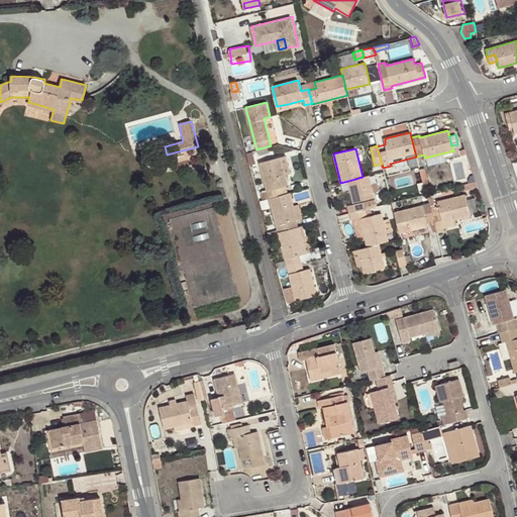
[(285,157),(281,158),(286,175),(290,174),(285,157)]
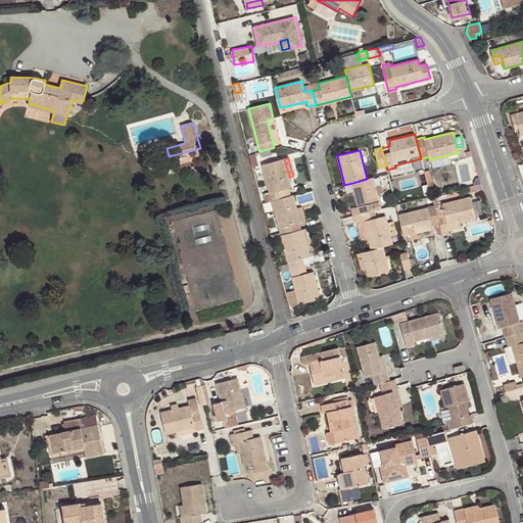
[(284,197),(292,195),(289,188),(291,187),(289,177),(284,159),(264,164),(271,193),(265,194),(267,201),(273,200),(284,197)]
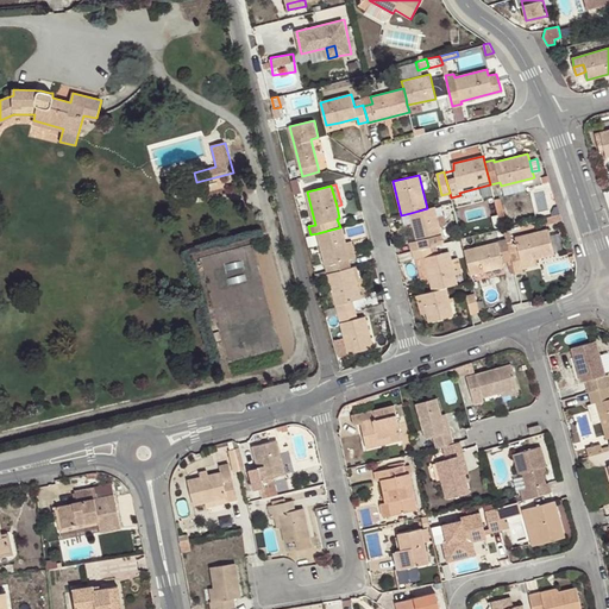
[(409,243),(412,251),(431,246),(439,244),(438,238),(443,237),(439,226),(438,217),(434,207),(427,208),(410,213),(418,240),(409,243)]
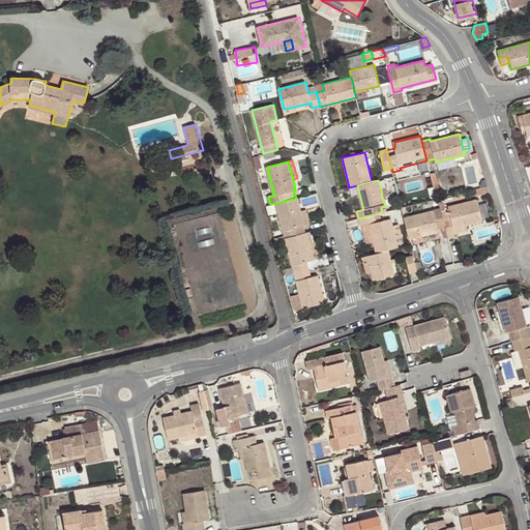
[(387,186),(381,188),(382,197),(391,195),(390,189),(388,189),(387,186)]
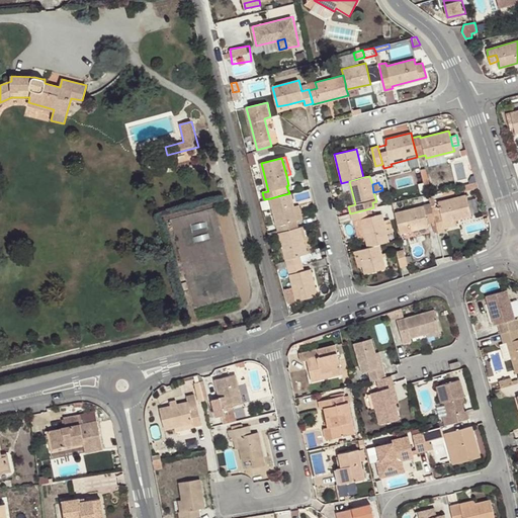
[(293,206),(290,192),(289,193),(281,195),(270,198),(278,230),(279,232),(292,229),(299,227),(297,219),(293,206)]
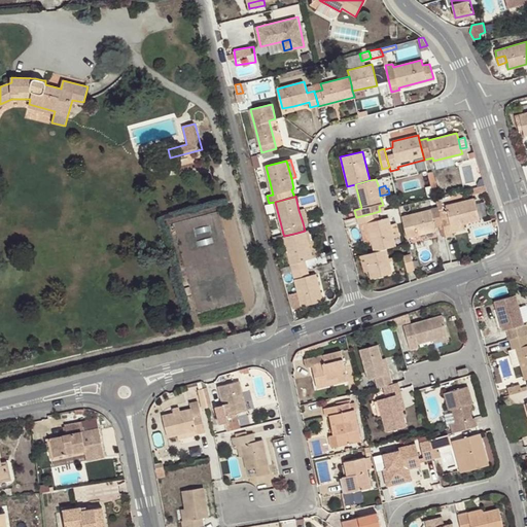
[(444,230),(445,236),(453,233),(453,232),(465,227),(464,222),(480,219),(475,199),(446,206),(447,209),(438,211),(442,224),(444,230)]
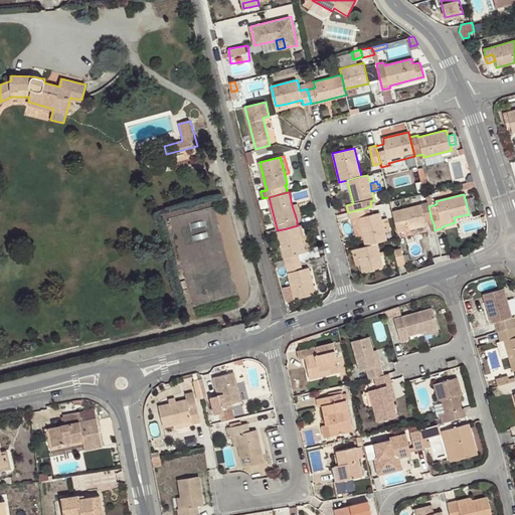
[(298,203),(292,205),(296,217),(302,216),(298,203)]
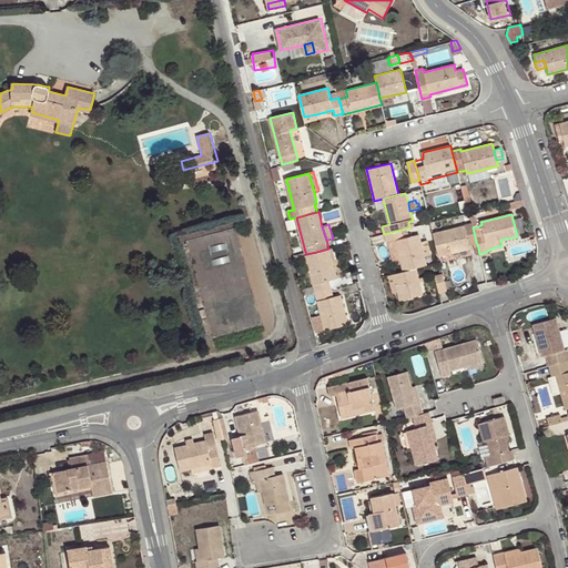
[(476,242),(473,227),(472,224),(433,233),(439,255),(469,249),(469,244),(476,242)]
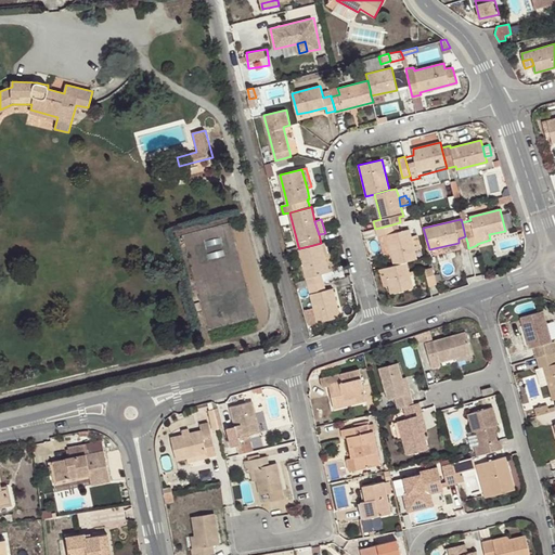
[(392,224),(375,229),(377,236),(378,236),(386,234),(391,256),(394,265),(405,261),(409,260),(418,258),(415,250),(412,236),(410,229),(395,232),(392,224)]
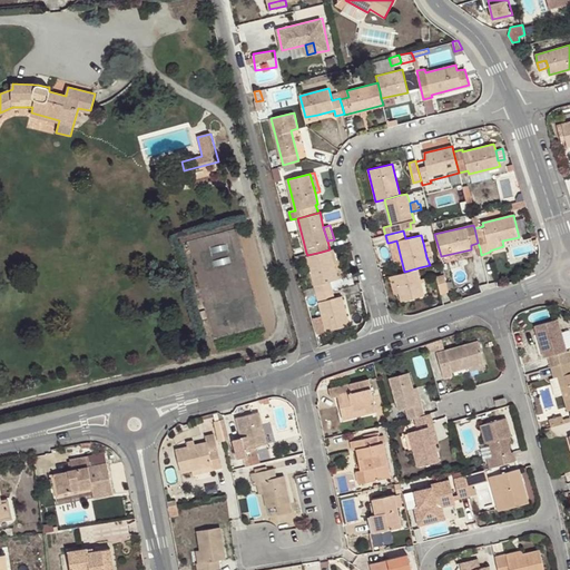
[(396,241),(389,243),(393,261),(396,259),(397,264),(402,263),(396,241)]
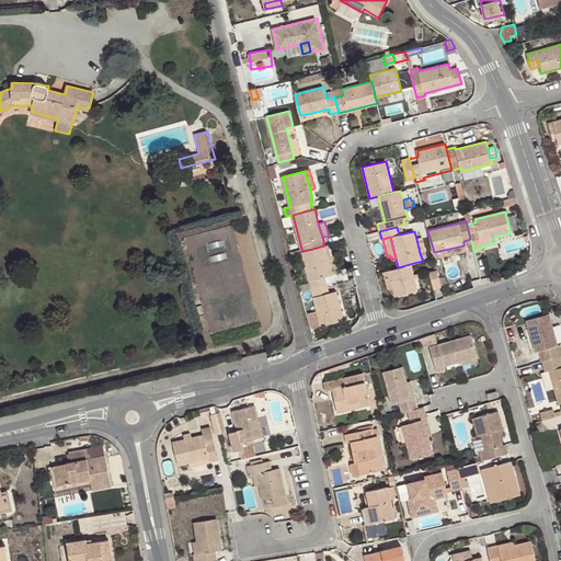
[(422,237),(416,239),(420,253),(426,252),(422,237)]
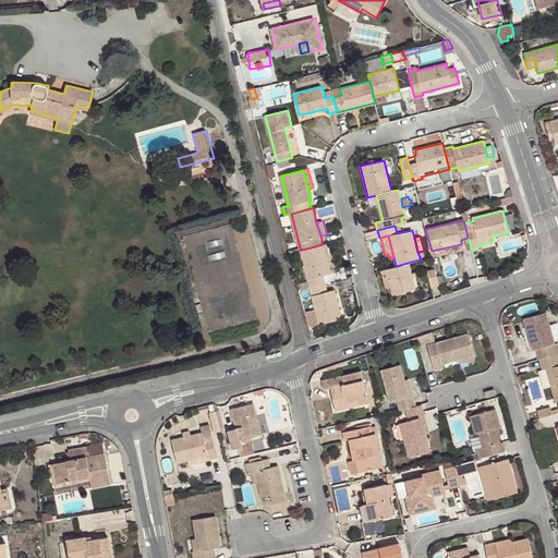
[(298,283),(299,290),(308,288),(326,283),(324,275),(337,271),(332,253),(330,254),(327,243),(323,244),(315,246),(301,250),(300,250),(307,281),(298,283)]
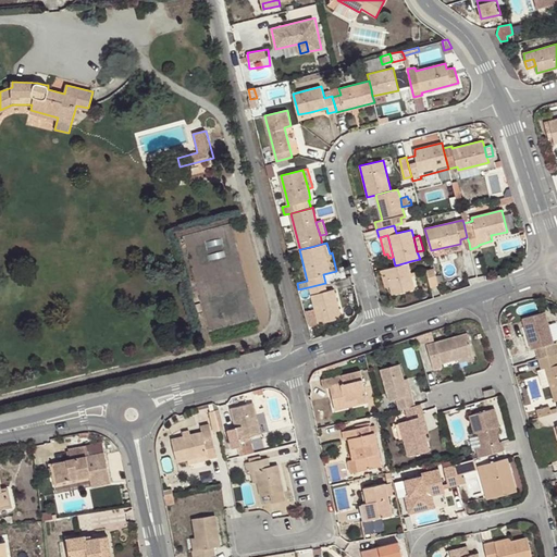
[(385,269),(390,286),(392,294),(415,288),(407,262),(395,265),(385,269)]
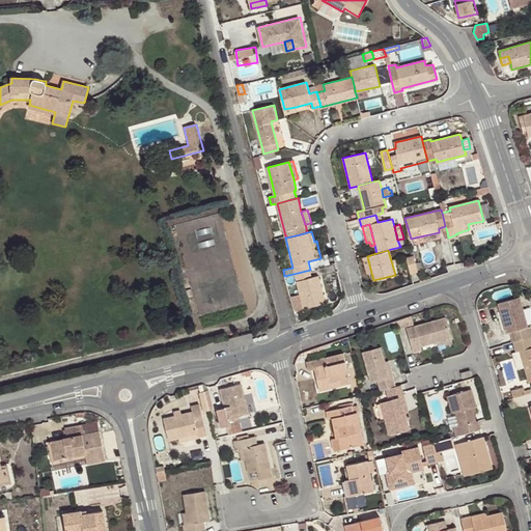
[(367,256),(363,257),(367,274),(371,273),(367,256)]
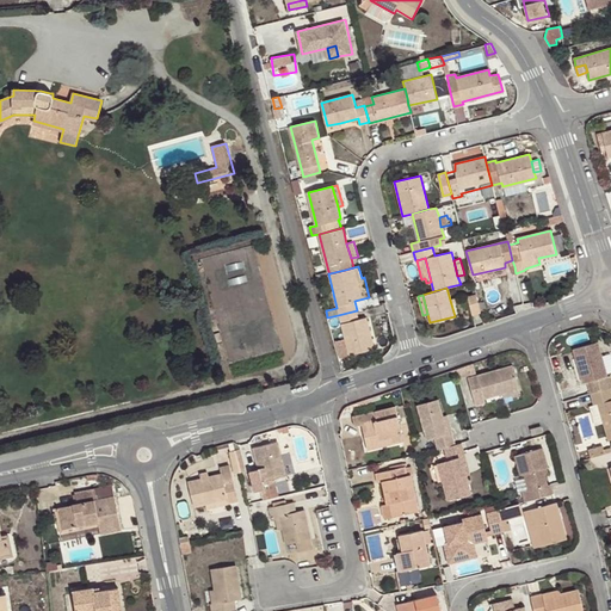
[(473,315),(482,313),(477,295),(469,297),(473,315)]
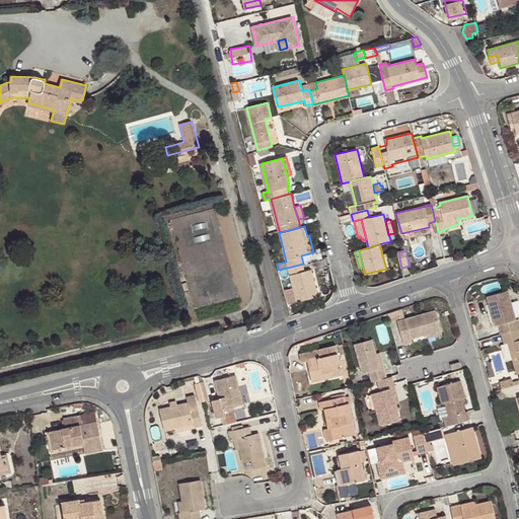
[(303,264),(287,268),(294,292),(287,295),(289,303),(318,296),(310,269),(305,271),(303,264)]
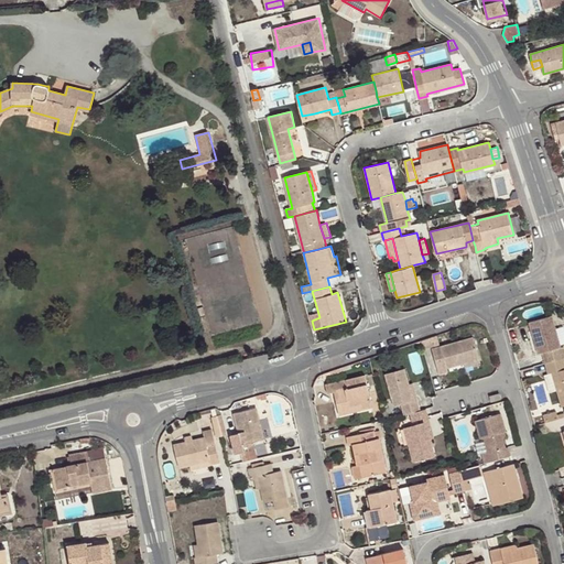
[(563,358),(563,357),(563,345),(560,347),(551,316),(529,323),(538,354),(542,353),(545,364),(563,358)]
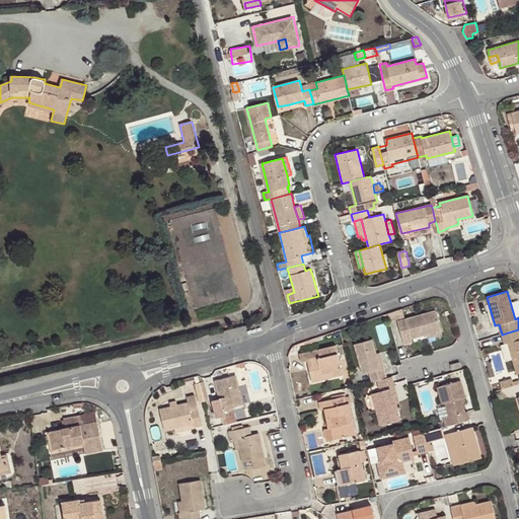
[(435,310),(404,318),(406,326),(399,328),(404,345),(412,343),(411,339),(426,334),(441,329),(435,310)]
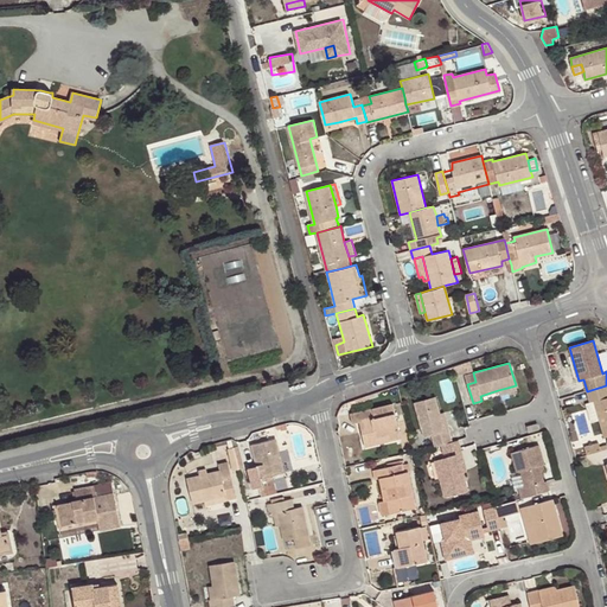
[(475,382),(473,372),(465,375),(467,384),(475,382)]
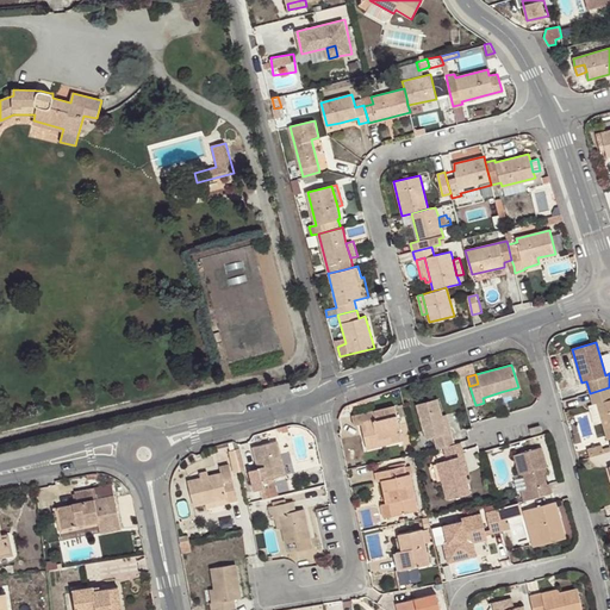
[(609,392),(609,387),(590,393),(593,404),(597,403),(608,439),(609,437),(609,392)]
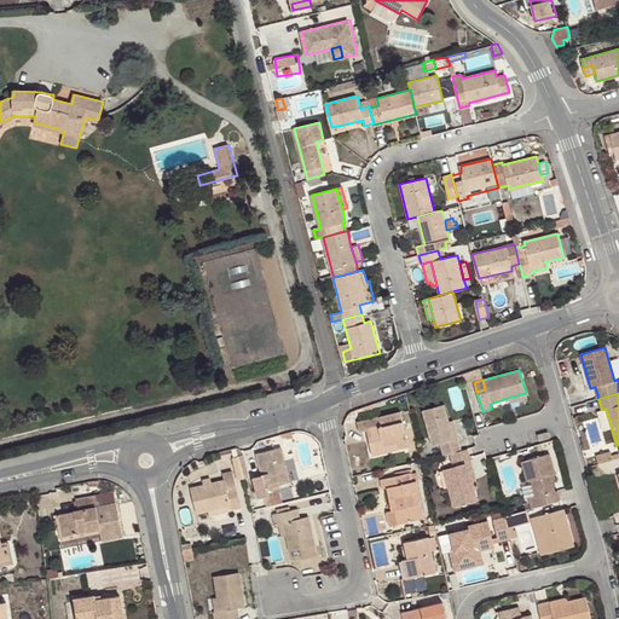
[(376,409),(375,403),(360,408),(363,414),(376,409)]
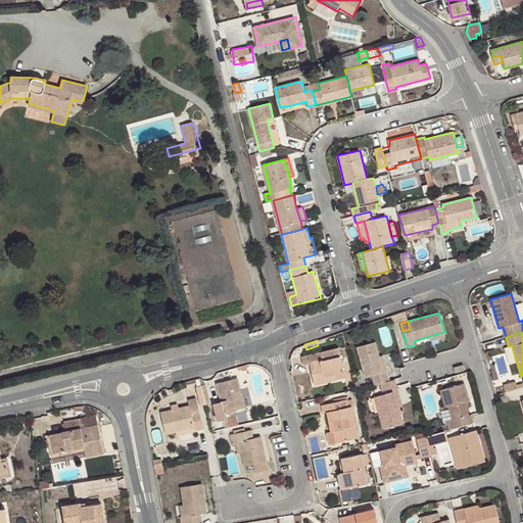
[(373,374),(375,384),(380,383),(389,380),(386,371),(383,372),(379,358),(374,342),(357,347),(366,376),(373,374)]
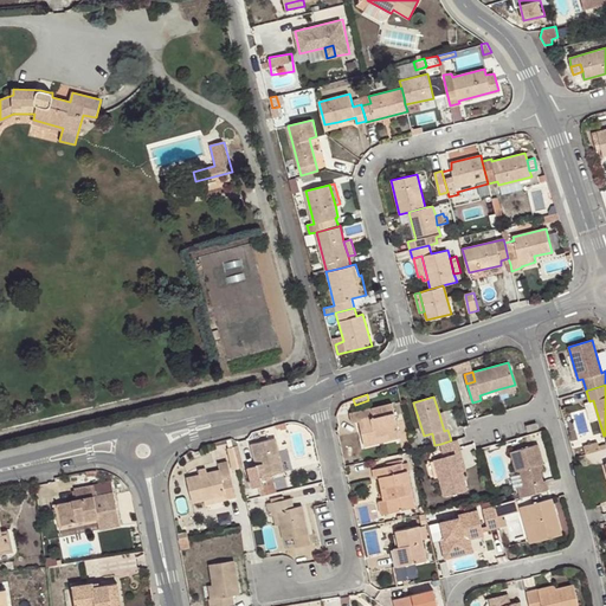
[(352,423),(359,421),(363,420),(365,427),(360,429),(363,440),(387,434),(388,440),(399,437),(392,403),(349,413),(352,423)]
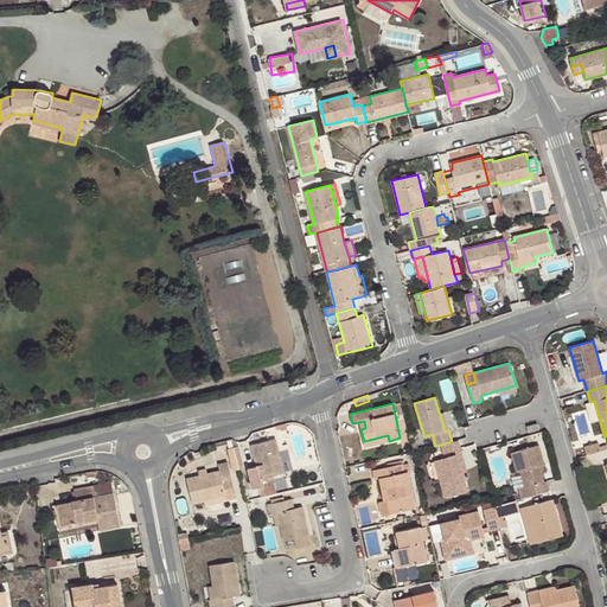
[(365,446),(389,441),(388,435),(364,441),(365,446)]
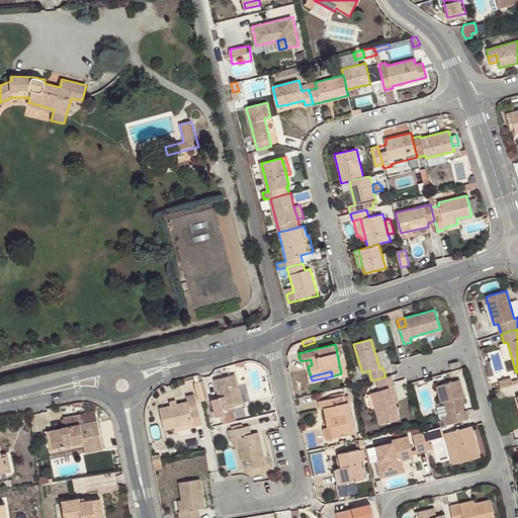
[(224,412),(235,410),(233,405),(243,403),(240,392),(235,374),(214,380),(220,398),(211,400),(217,416),(222,415),(223,420),(226,419),(224,412)]
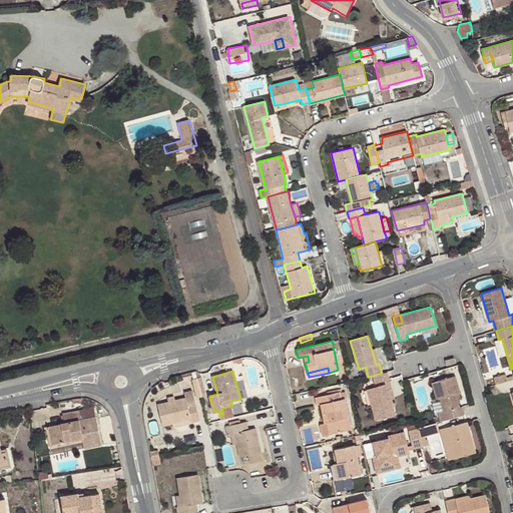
[(382,373),(373,376),(375,383),(389,379),(387,372),(382,373)]
